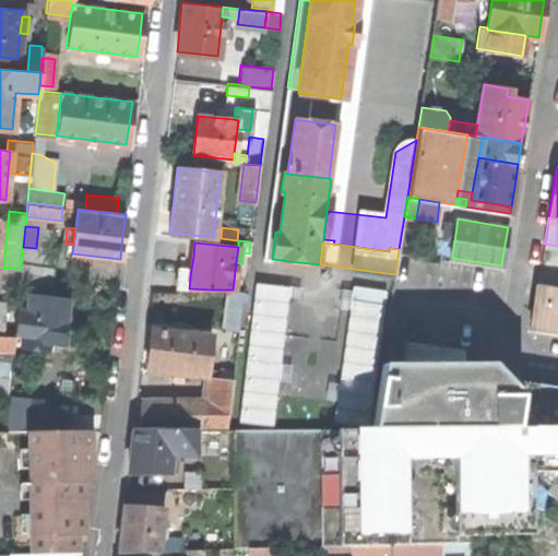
[(54,250),(36,248),(23,247),(21,263),(51,268),(54,250)]
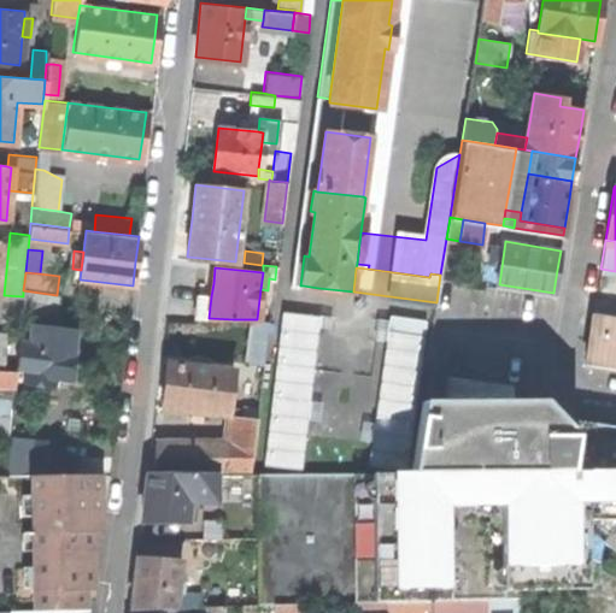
[(318,288),(303,286),(301,295),(317,298),(318,288)]
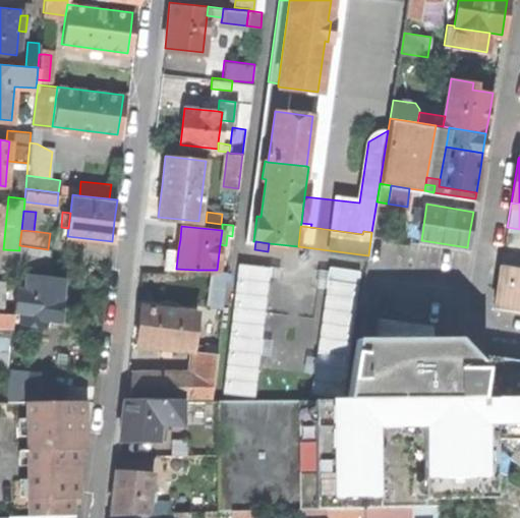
[(48,249),(19,245),(19,250),(17,267),(46,270),(48,249)]
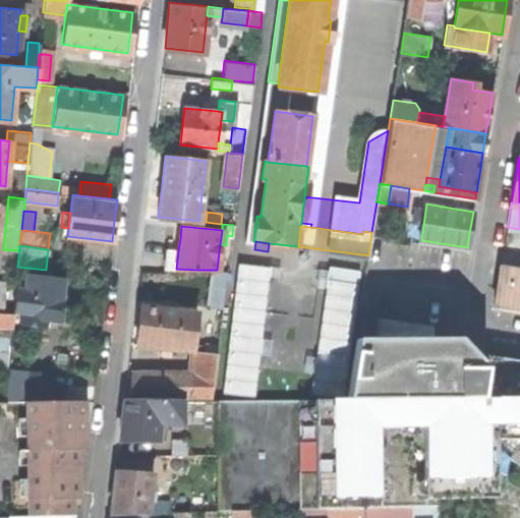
[(167,249),(164,269),(176,269),(178,250),(167,249)]
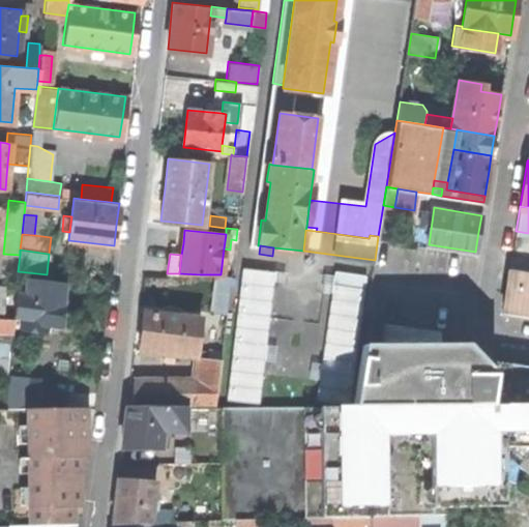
[(239,264),(228,397),(261,400),(264,357),(270,357),(277,267),(239,264)]
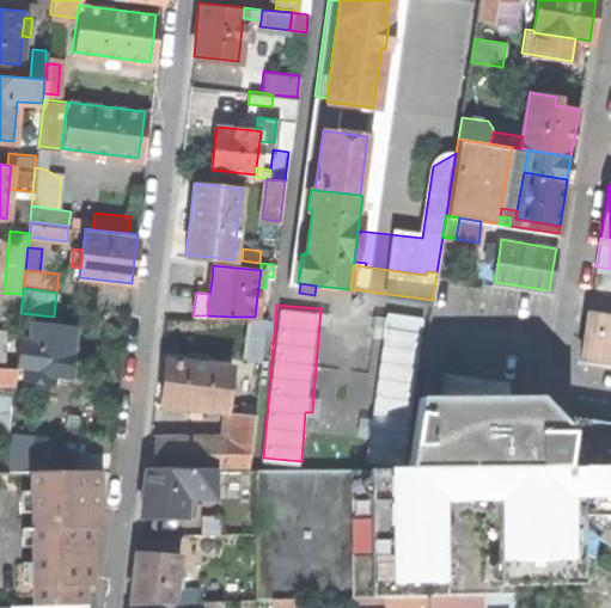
[(610,363),(610,314),(588,312),(581,360),(610,363)]
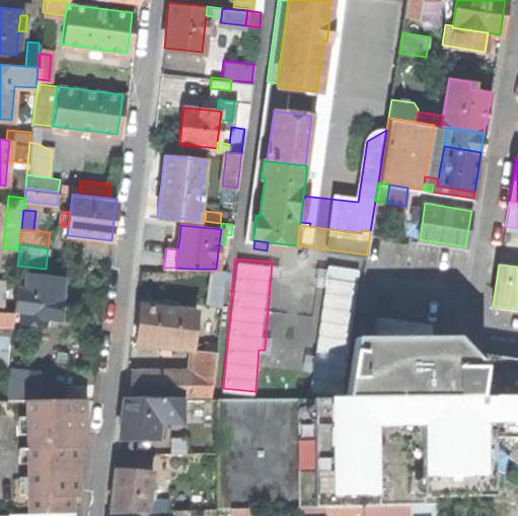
[(196,269),(191,302),(222,305),(227,269),(216,269),(196,269)]
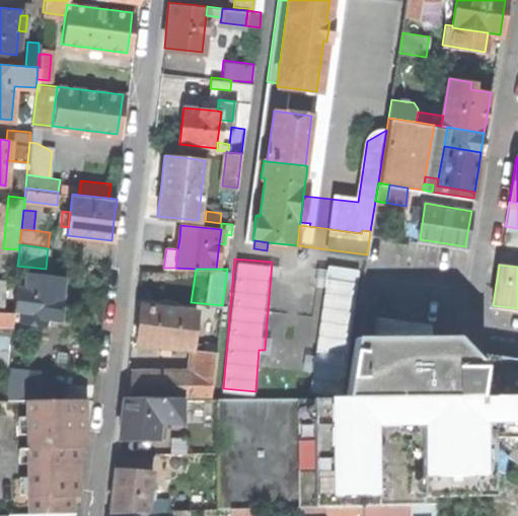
[(15,286),(13,308),(23,309),(21,320),(44,323),(44,315),(59,317),(61,298),(63,276),(26,272),(24,287),(15,286)]
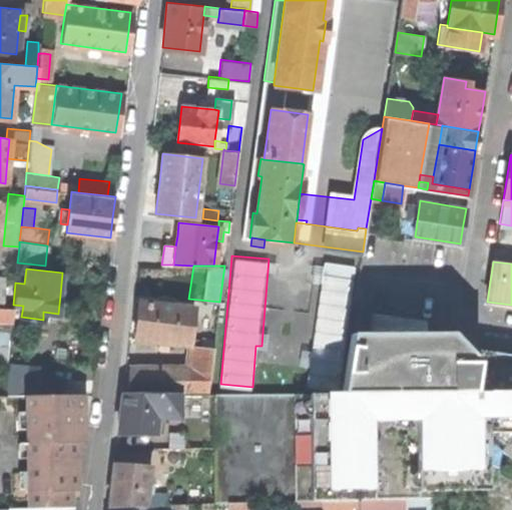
[(138,301),(134,338),(188,345),(189,337),(192,308),(138,301)]
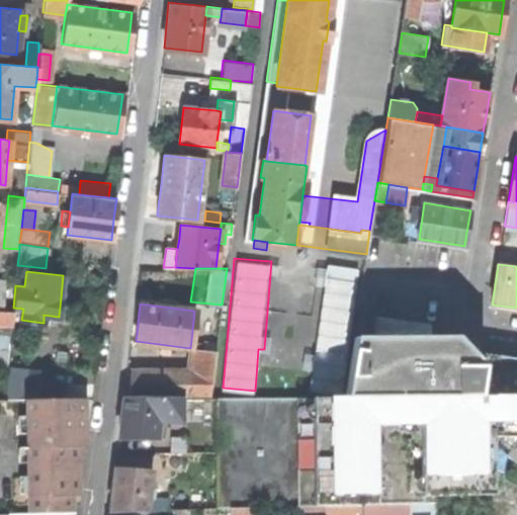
[(13,308),(12,319),(21,320),(23,309),(13,308)]
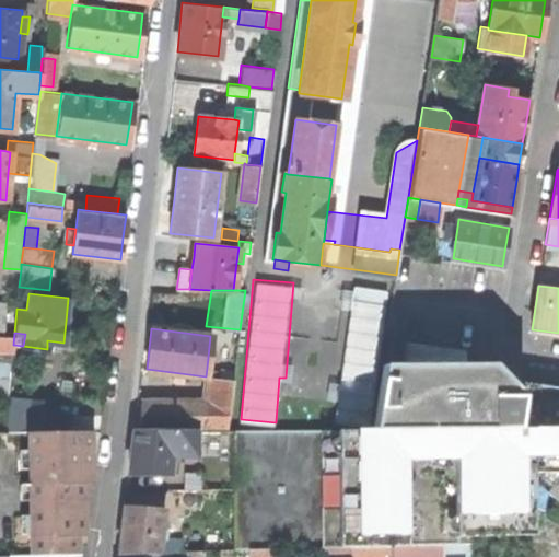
[(12,352),(6,417),(6,432),(30,432),(86,431),(86,415),(34,415),(34,395),(31,395),(32,355),(12,352)]
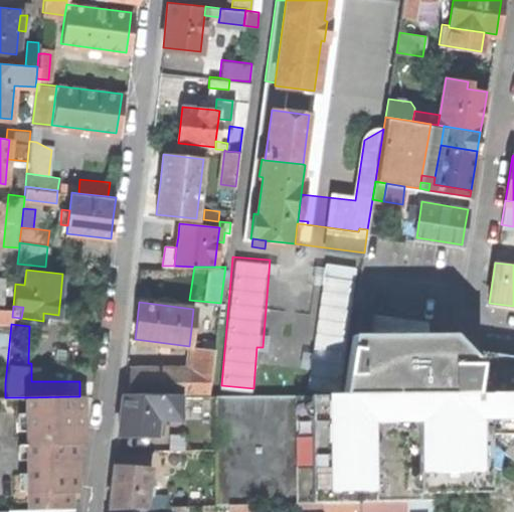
[(480,360),(468,347),(452,333),(405,333),(351,333),(342,393),(475,392),(480,360)]
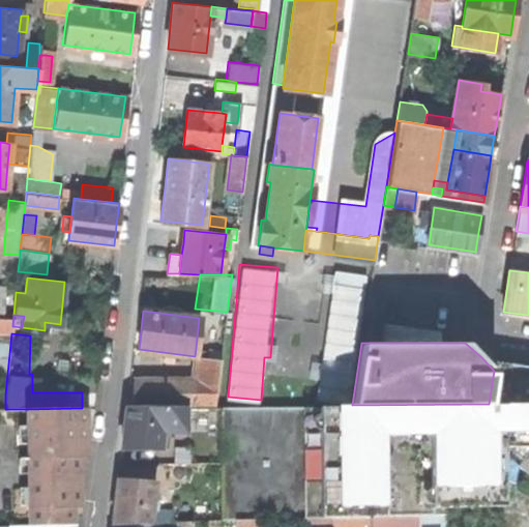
[(196,348),(195,356),(205,357),(206,350),(196,348)]
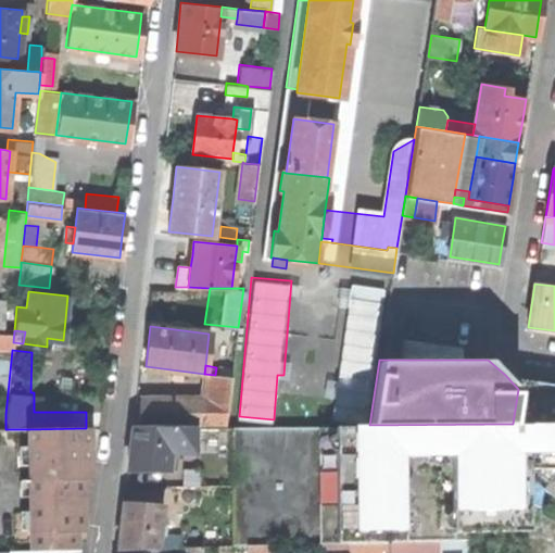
[(211,426),(226,426),(231,377),(225,376),(215,375),(204,374),(203,400),(205,400),(205,424),(205,426),(211,426)]
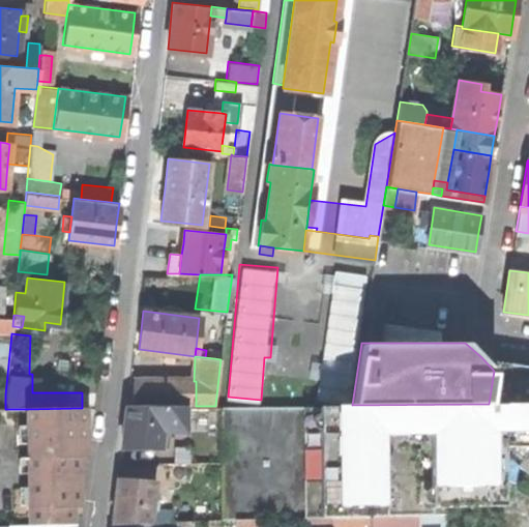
[(494,371),(489,404),(528,404),(528,366),(481,357),(494,371)]
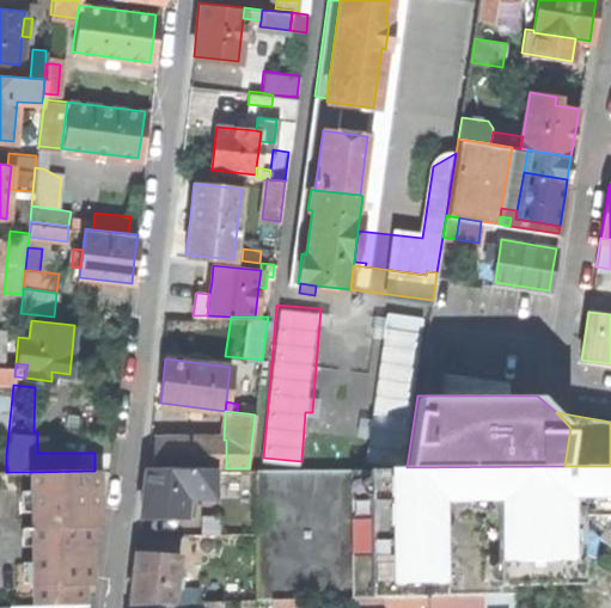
[(153,440),(153,465),(226,466),(226,440),(224,440),(153,440)]
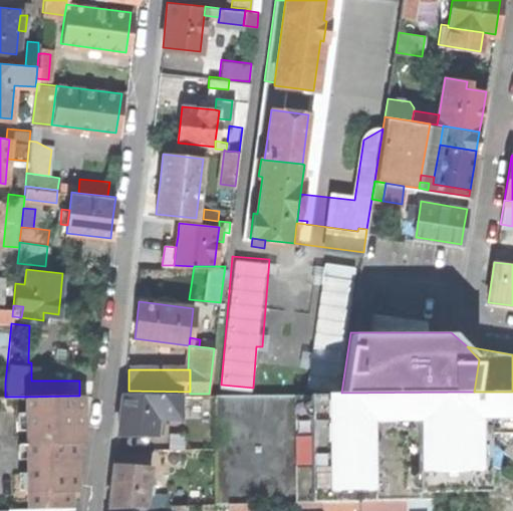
[(503,442),(503,451),(512,458),(512,392),(474,392),(341,393),(328,393),(290,394),(216,394),(216,423),(216,447),(216,503),(228,503),(249,502),(293,501),(320,501),(356,499),(362,499),(376,499),(407,498),(420,498),(419,489),(439,489),(467,489),(482,488),(483,510),(512,510),(512,479),(489,466),(489,442),(503,442)]
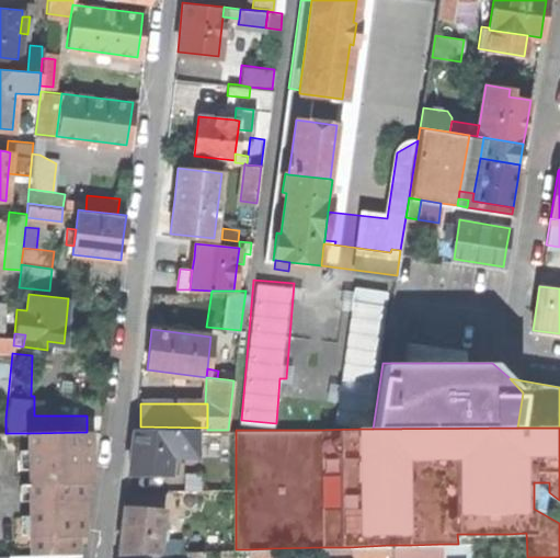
[(213,430),(213,462),(236,462),(236,430),(228,430),(213,430)]
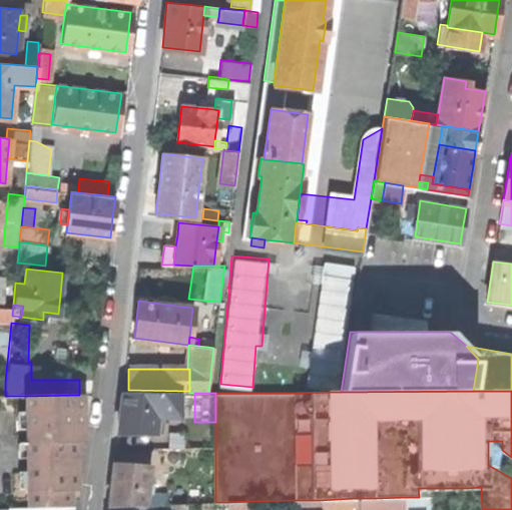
[(122,394),(117,433),(136,434),(154,434),(155,415),(156,394),(122,394)]
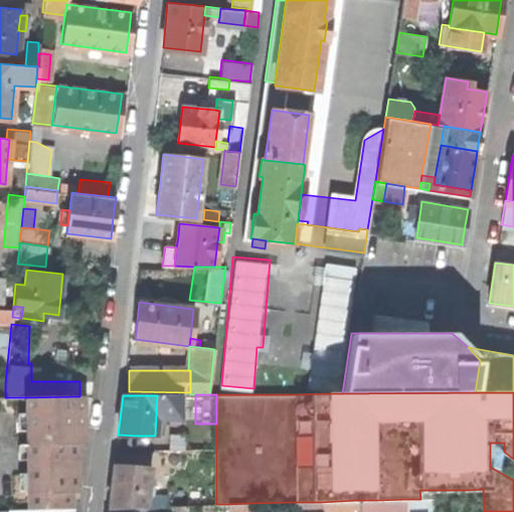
[(180,395),(157,395),(156,416),(180,416),(180,395)]
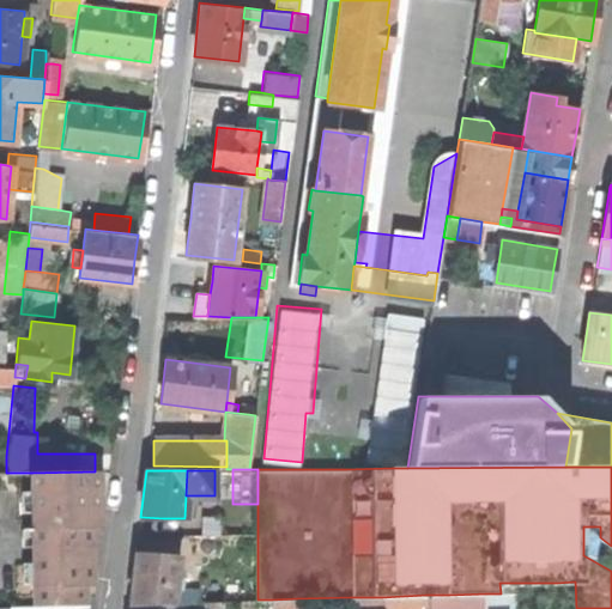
[(34,606),(53,604),(85,604),(85,585),(92,585),(91,529),(100,529),(100,519),(98,472),(95,472),(32,473),(32,487),(34,592),(34,606)]
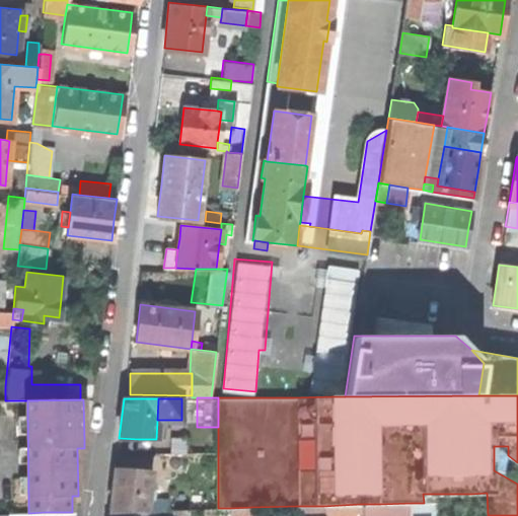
[(0,502),(28,502),(27,413),(0,413),(0,502)]
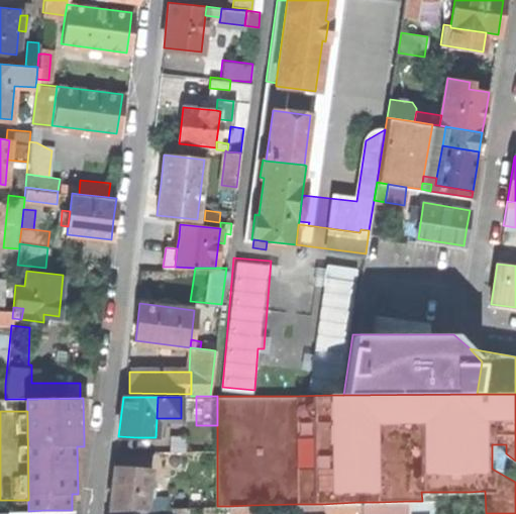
[(145,508),(150,471),(132,470),(114,469),(109,508),(130,508),(145,508)]
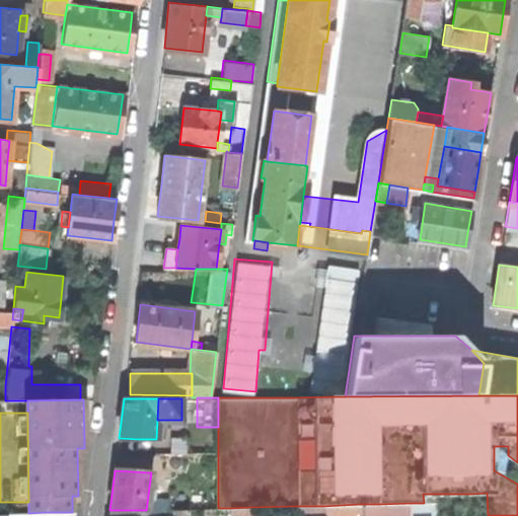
[(423,494),(424,503),(443,502),(443,494),(423,494)]
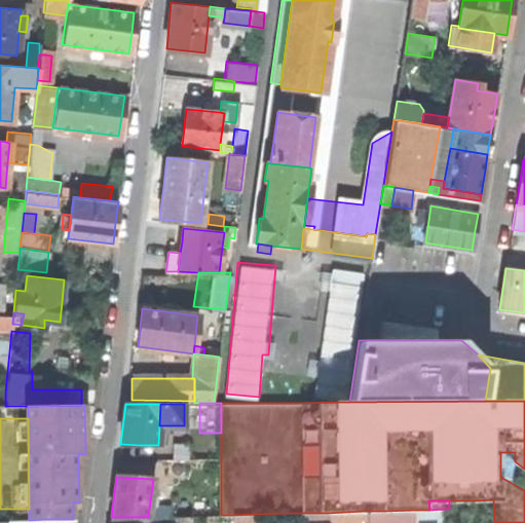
[(429,510),(416,510),(415,522),(457,522),(457,509),(449,509),(429,510)]
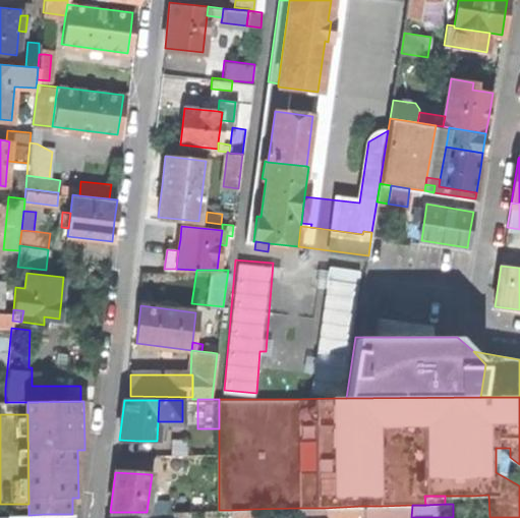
[(411,517),(412,505),(382,506),(367,506),(367,517),(411,517)]
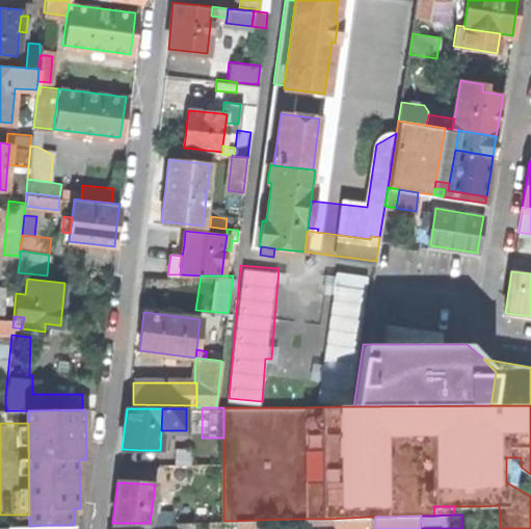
[(369,517),(332,519),(332,528),(361,528),(362,523),(369,523),(369,517)]
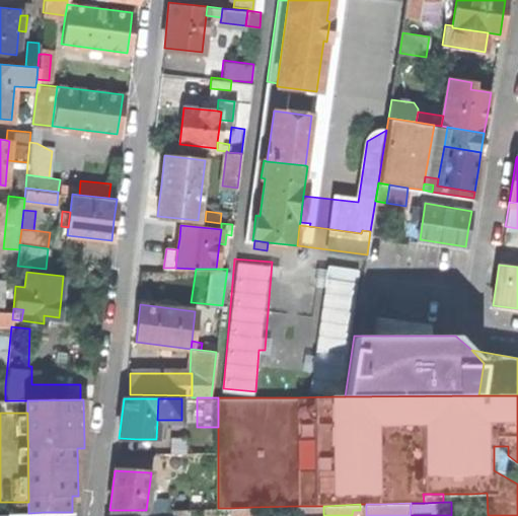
[(323,515),(323,506),(296,506),(296,515),(323,515)]
